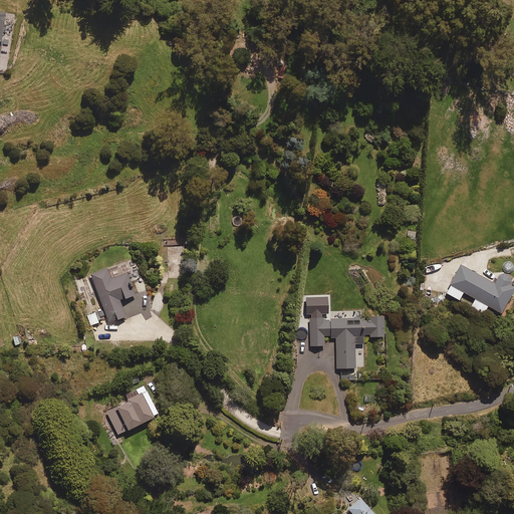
[(493,284),(460,265),(444,293),(458,300),(463,292),(475,299),(470,307),(482,314),(487,306),(500,313),(513,288),(508,285),(511,279),(500,272),(493,284)]
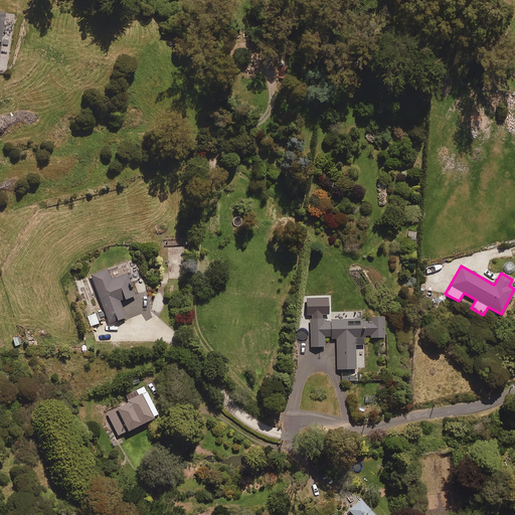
[(121,301),(137,295),(128,273),(112,280),(108,269),(91,276),(110,323),(127,316),(121,301)]
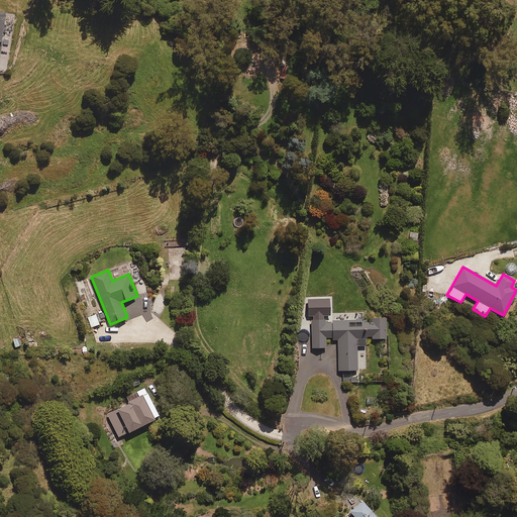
[(328,299),(307,300),(307,316),(310,316),(312,348),(325,348),(325,338),(337,338),(338,372),(356,371),(355,346),(366,346),(365,339),(386,339),(385,319),(324,321),(323,315),(329,315),(328,299)]
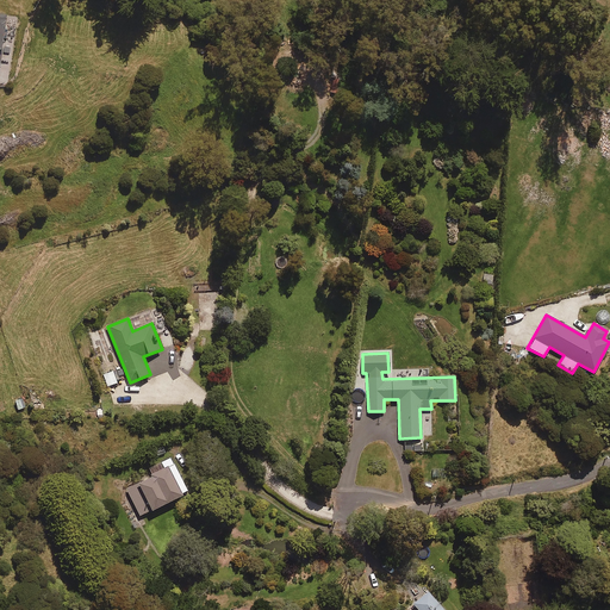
[(123,375),(120,369),(104,374),(107,386),(118,384),(116,378),(123,375)]
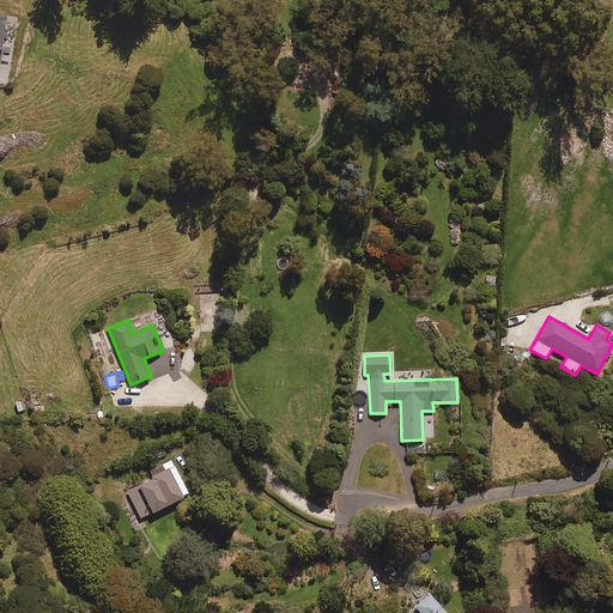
[(189,493),(173,460),(164,465),(168,471),(127,491),(141,519),(189,493)]
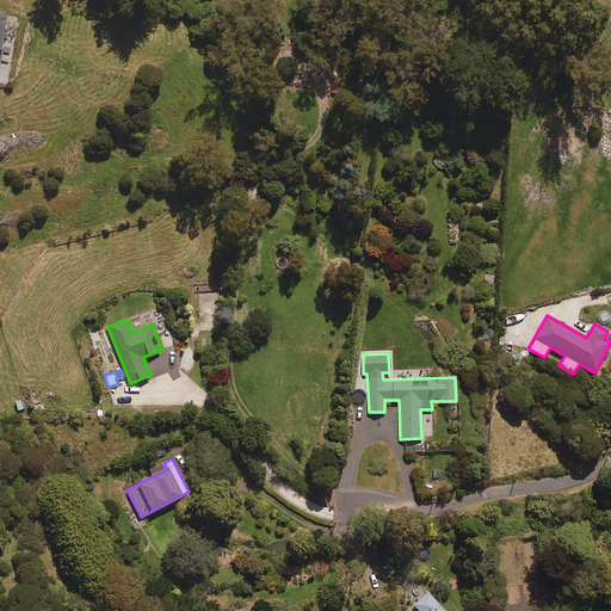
[(442,610),(426,594),(408,610),(442,610)]
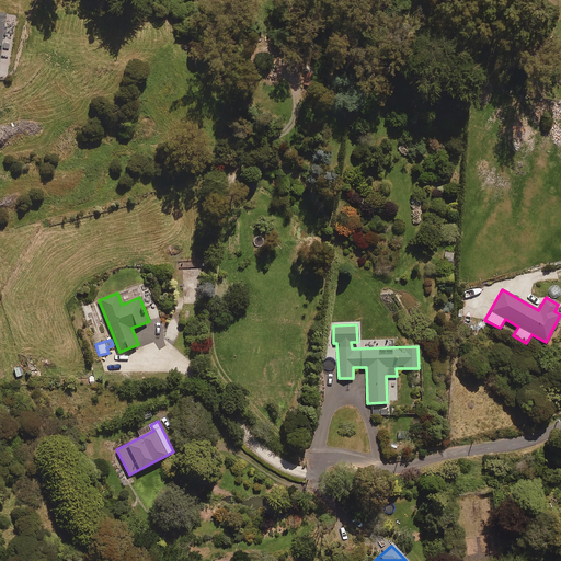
All buildings are outlined.
